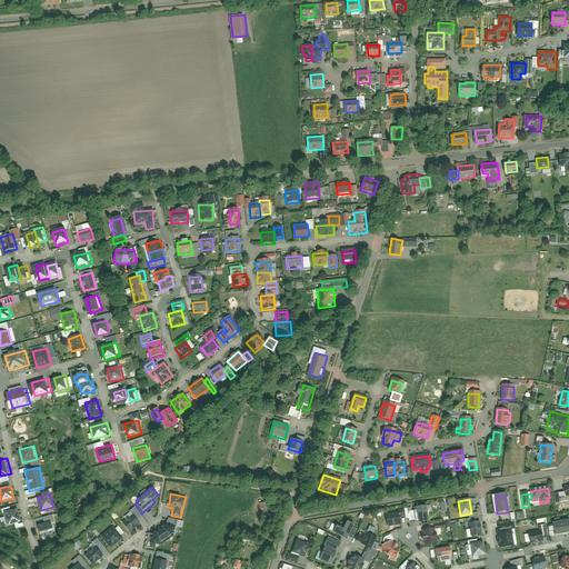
[(141,513),(135,505),(127,511),(131,516),(122,522),(129,531),(140,522),(136,517),(141,513)]
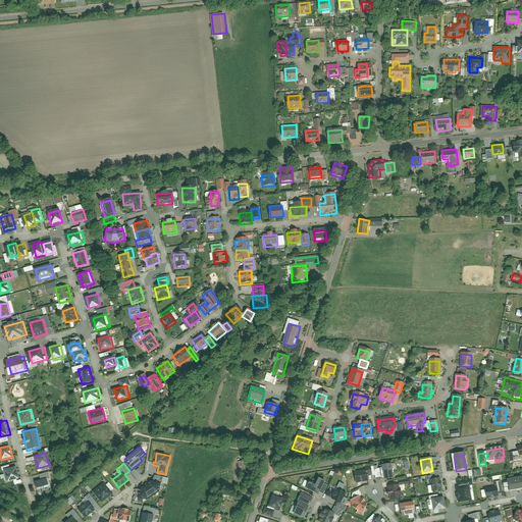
[(15,466),(4,469),(7,481),(18,478),(15,466)]
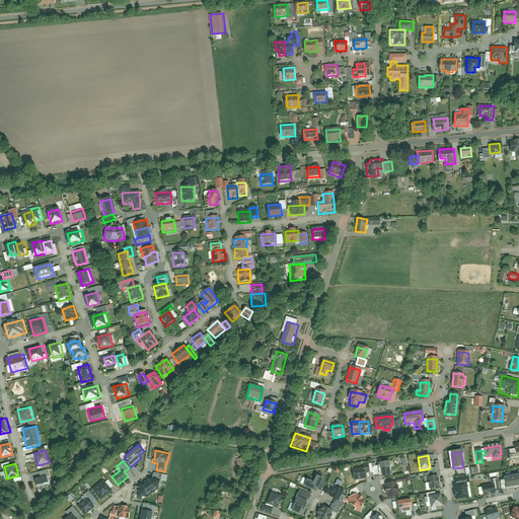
[(388,463),(379,464),(381,477),(390,476),(388,463)]
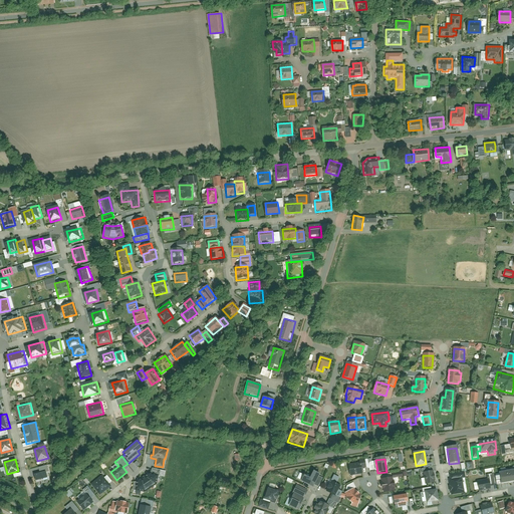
[(359,465),(348,467),(349,477),(361,476),(360,470),(364,469),(363,462),(359,463),(359,465)]
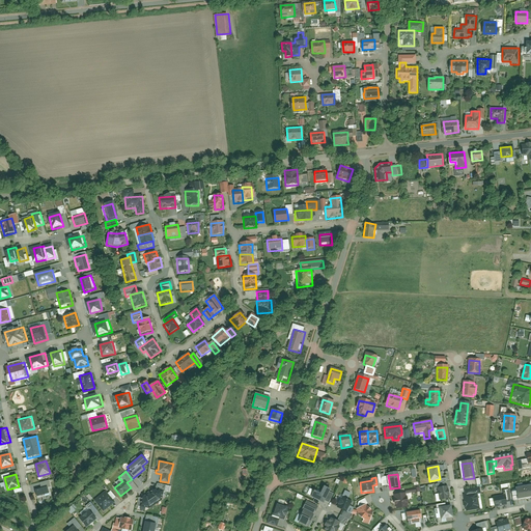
[(170,484),(161,482),(160,491),(169,492),(170,484)]
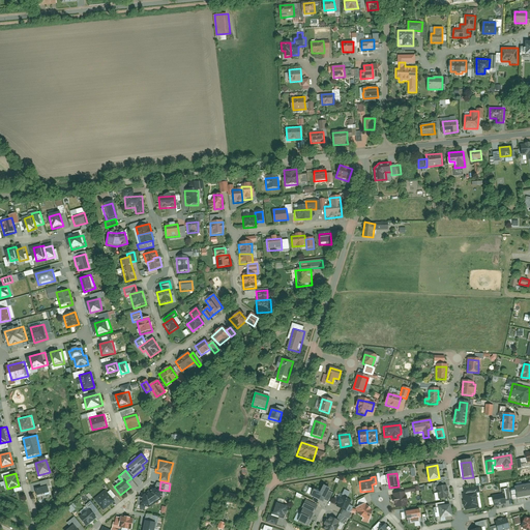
[(529,487),(516,490),(517,499),(529,497),(529,487)]
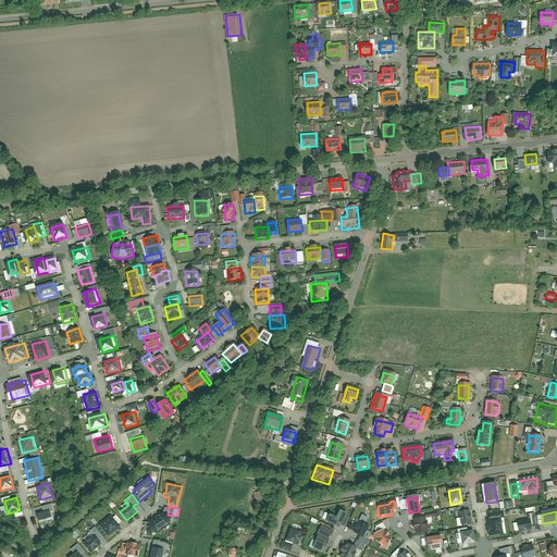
[(49,512),(37,515),(39,525),(52,522),(49,512)]
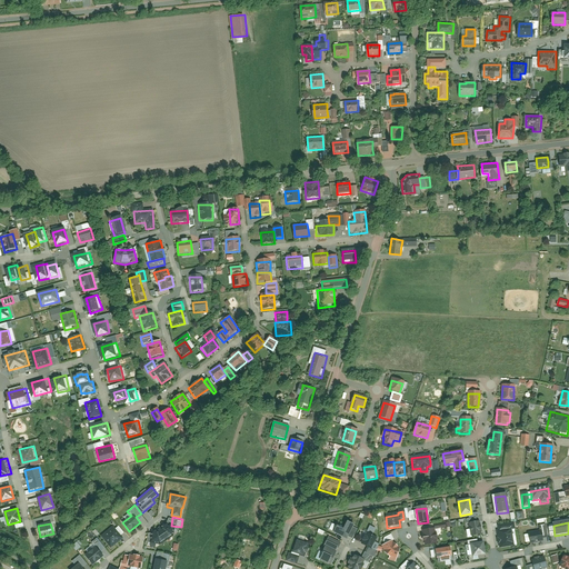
[(156,531),(152,530),(150,540),(159,542),(171,535),(172,526),(162,523),(161,528),(156,531)]
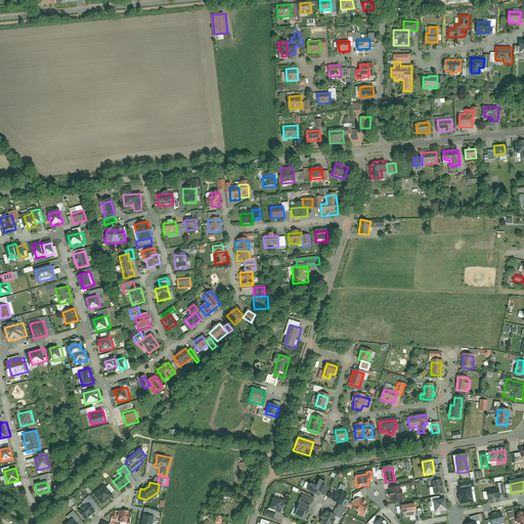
[(436,483),(432,484),(434,495),(442,493),(440,482),(436,483)]
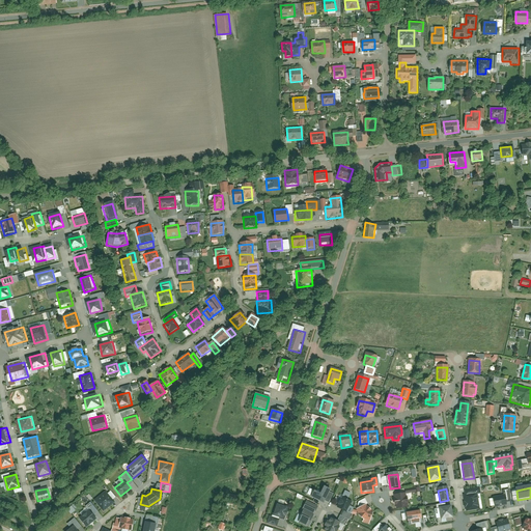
[(329,492),(324,490),(320,496),(313,493),(311,499),(323,504),(324,502),(328,494),(329,492)]
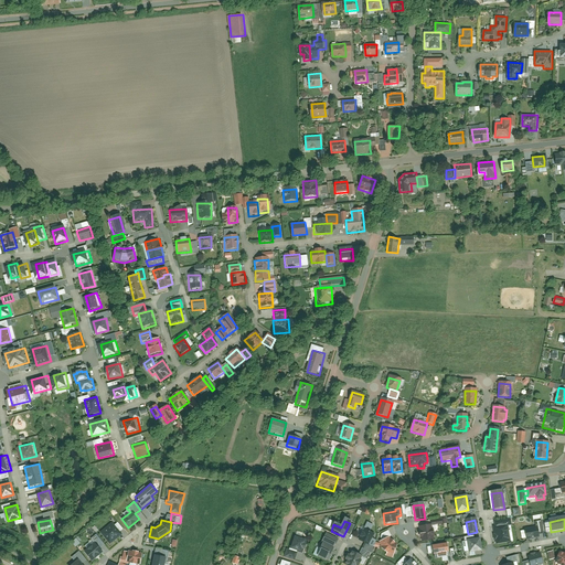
[(113,523),(99,532),(108,544),(121,534),(119,532),(123,530),(117,522),(114,525),(113,523)]
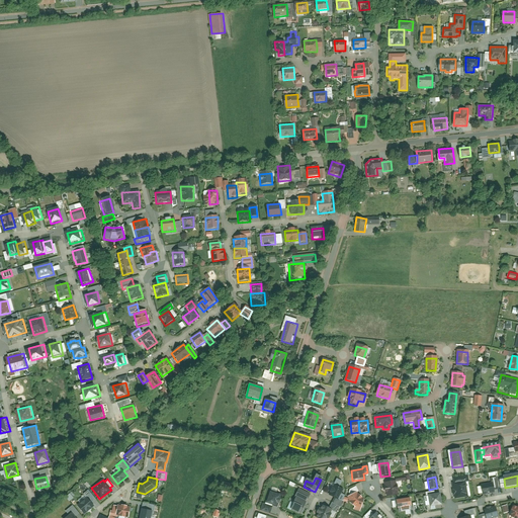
[(324,484),(320,482),(316,490),(320,492),(324,484)]
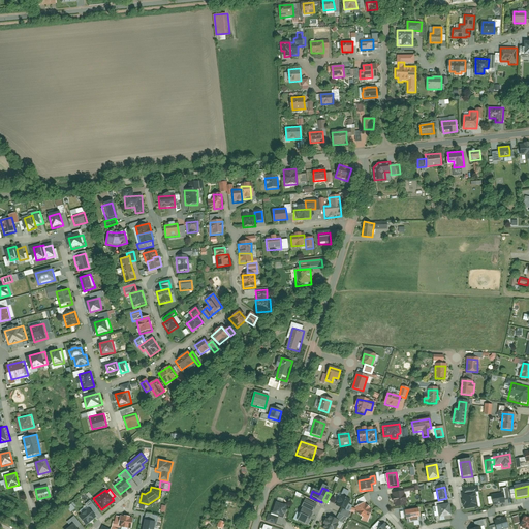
[(403,493),(392,495),(395,508),(405,506),(403,493)]
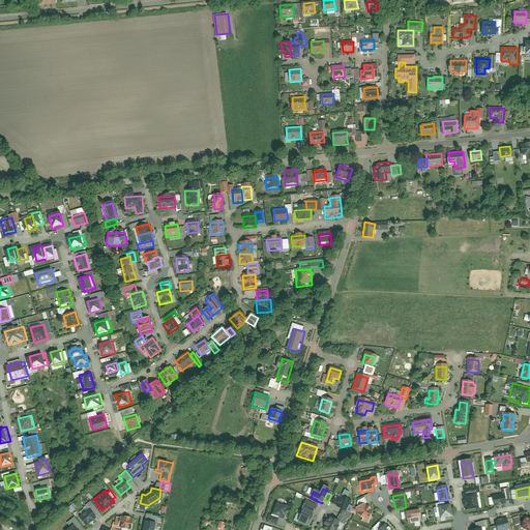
[(464,496),(463,497),(465,511),(478,509),(475,495),(464,496)]
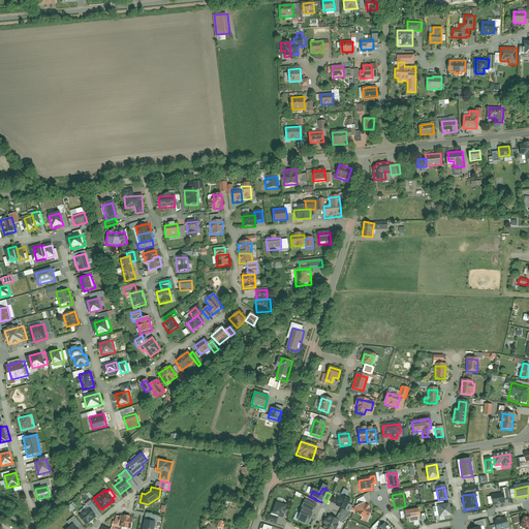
[(503,496),(492,497),(493,506),(504,504),(503,496)]
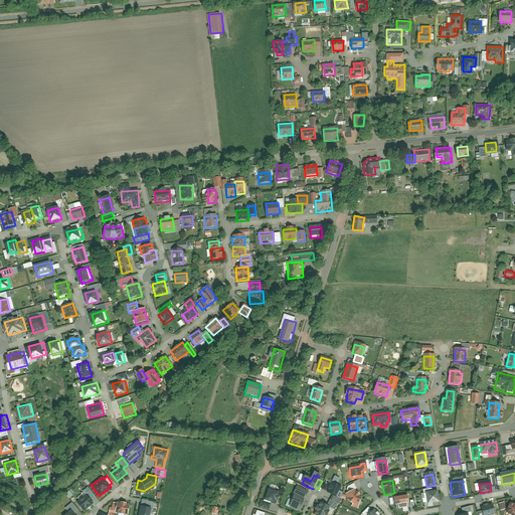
[(340,489),(332,484),(327,494),(333,497),(335,498),(338,492),(340,489)]
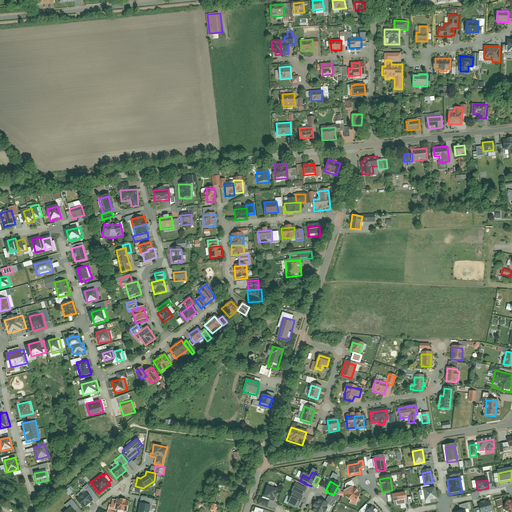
[(346,491),(352,488),(354,488),(351,483),(345,486),(344,489),(346,491)]
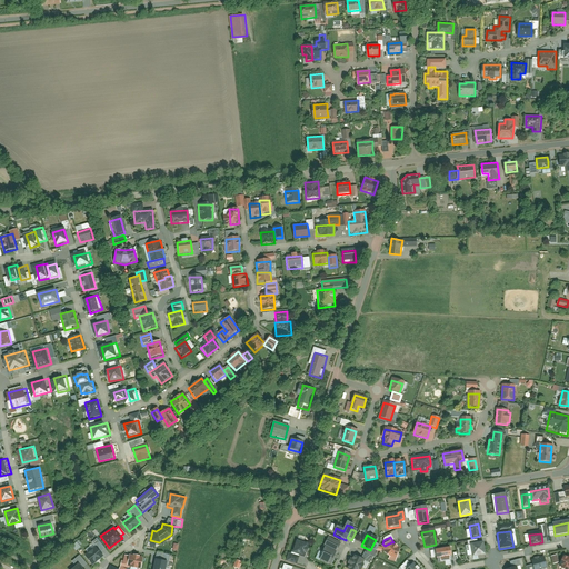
[(323,555),(319,562),(327,566),(328,566),(330,567),(333,560),(332,560),(336,555),(335,553),(337,549),(338,550),(340,545),(328,539),(323,548),(325,548),(321,553),(323,555)]
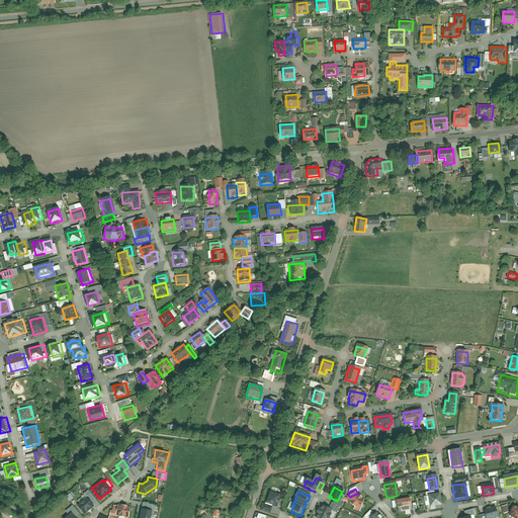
[(363,500),(356,494),(350,497),(347,499),(349,504),(354,508),(353,511),(359,513),(363,500)]
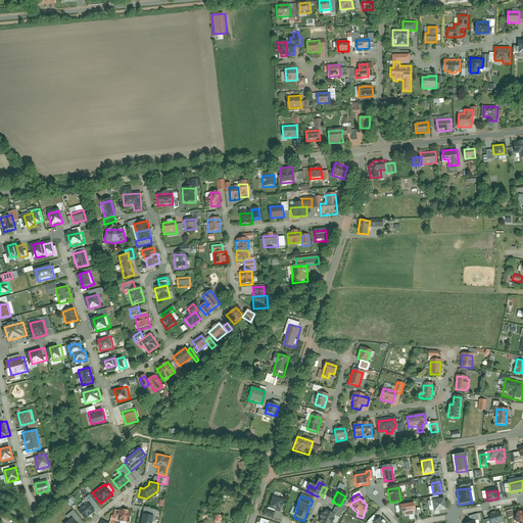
[(282,503),(272,500),(269,510),(278,513),(279,510),(281,510),(282,505),(281,505),(282,503)]
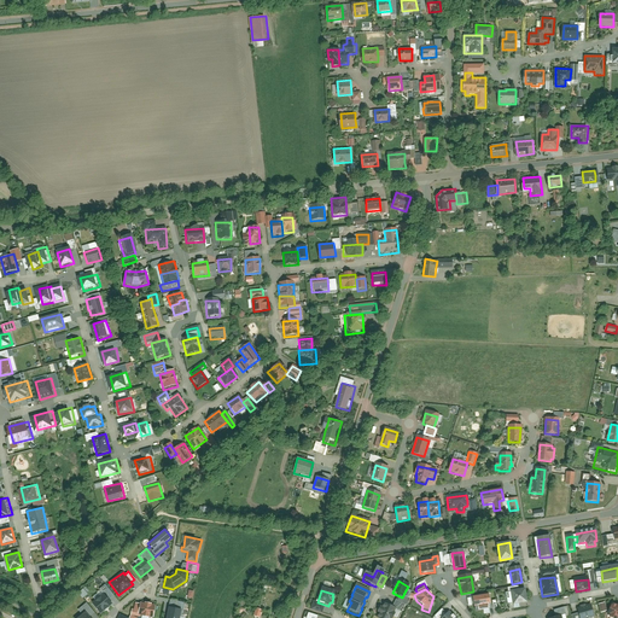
[(410,593),(406,590),(402,598),(400,596),(397,604),(404,606),(407,607),(410,593)]
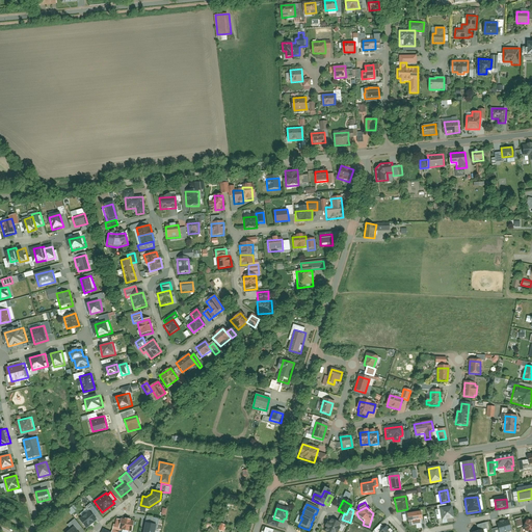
[(451,509),(440,511),(442,520),(442,522),(452,520),(451,509)]
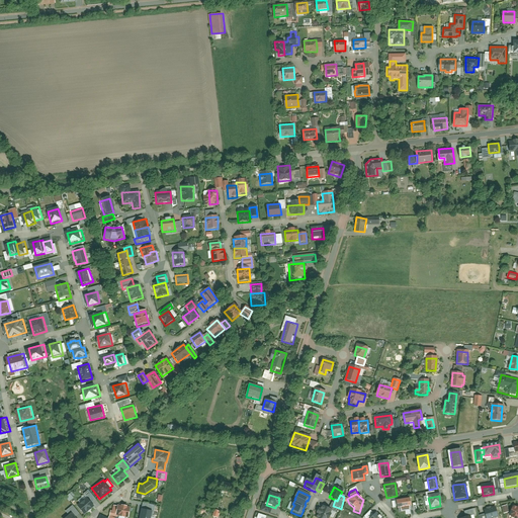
[(77,506),(84,514),(93,505),(86,498),(77,506)]
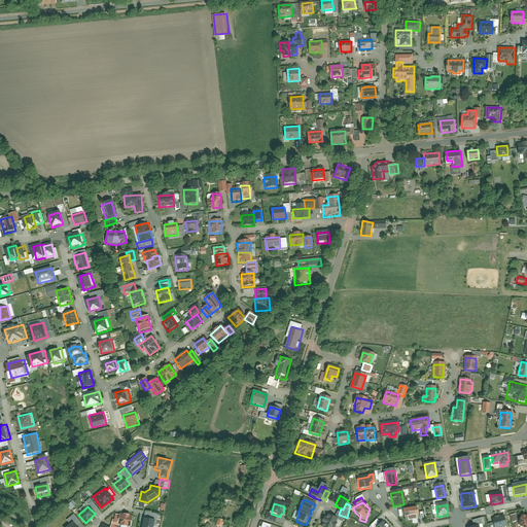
[(417,507),(403,510),(405,518),(409,517),(409,520),(417,519),(416,515),(418,515),(417,507)]
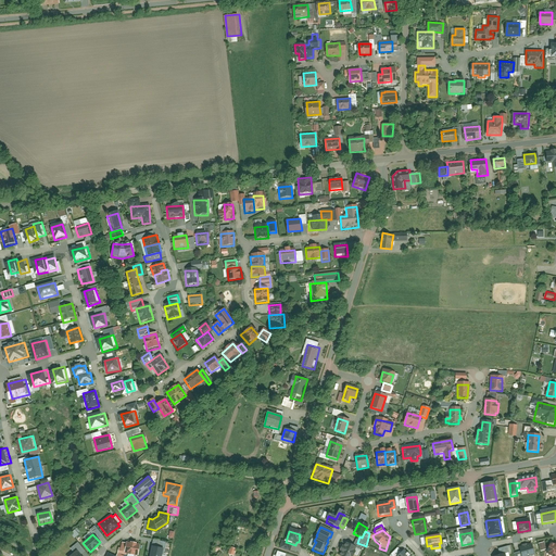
[(119,547),(118,547),(116,555),(125,555),(126,554),(127,554),(126,555),(133,555),(134,555),(139,555),(140,544),(126,541),(126,543),(121,542),(119,547)]
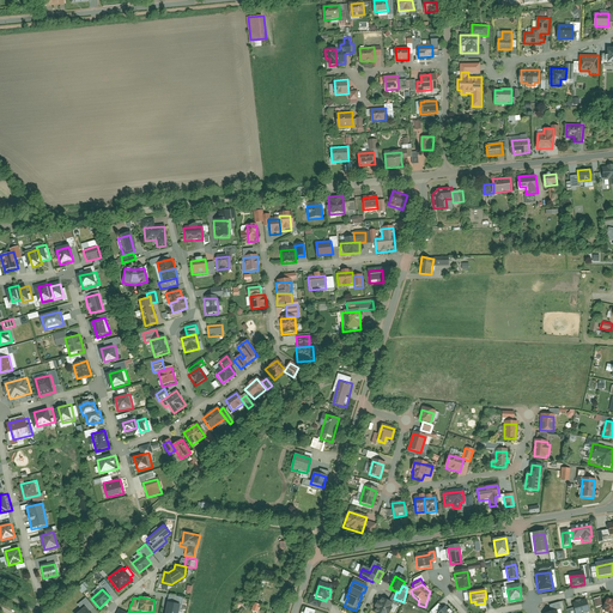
[(392,598),(389,605),(392,606),(398,608),(401,601),(394,599),(392,598)]
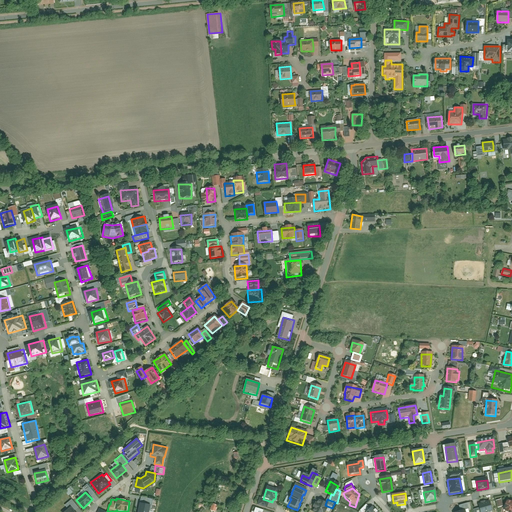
[(68,509),(63,511),(75,511),(74,510),(77,508),(71,500),(65,505),(68,509)]
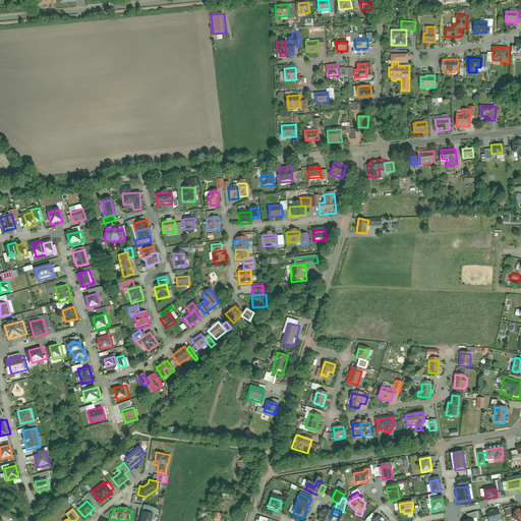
[(520,520),(520,512),(516,510),(511,519),(514,520),(520,520)]
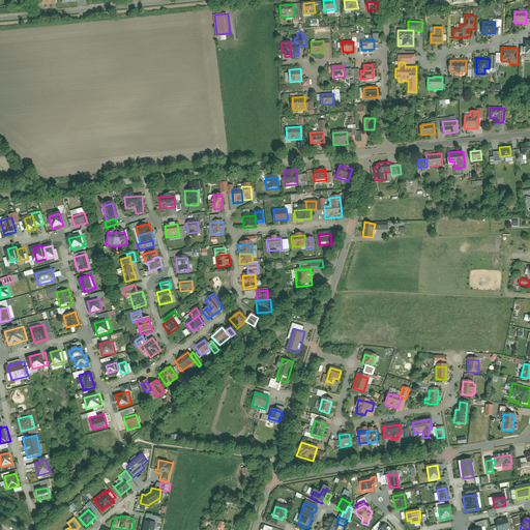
[(152,529),(155,522),(144,520),(141,529),(152,529)]
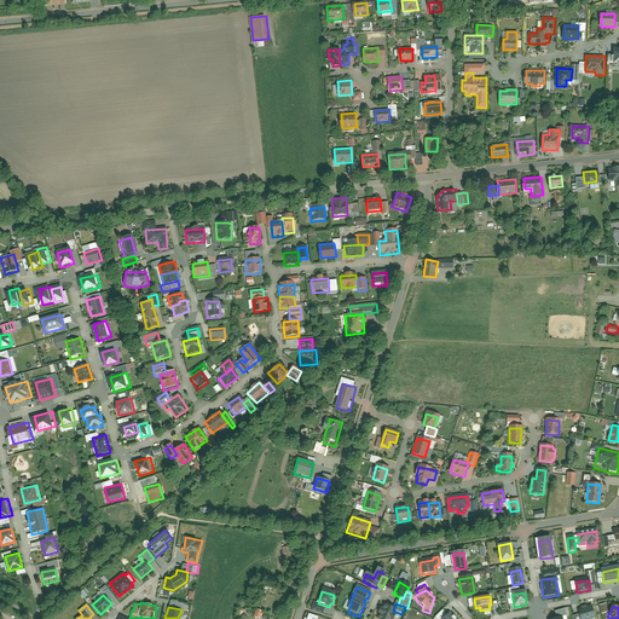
[(393,611),(385,607),(383,611),(381,609),(377,615),(380,617),(377,618),(391,618),(395,612),(393,611)]
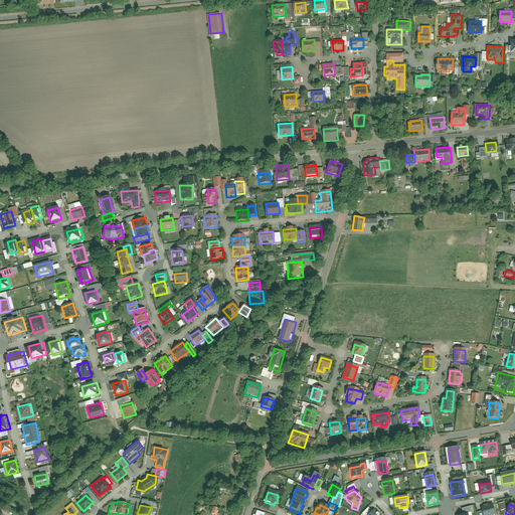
[(493,514),(492,506),(481,509),(482,513),(482,514),(493,514)]
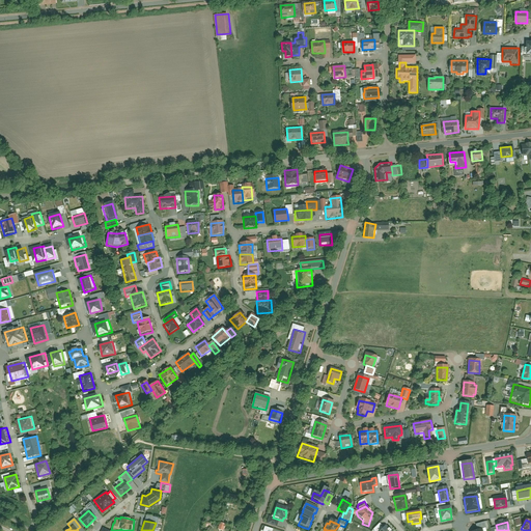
All buildings are outlined.
